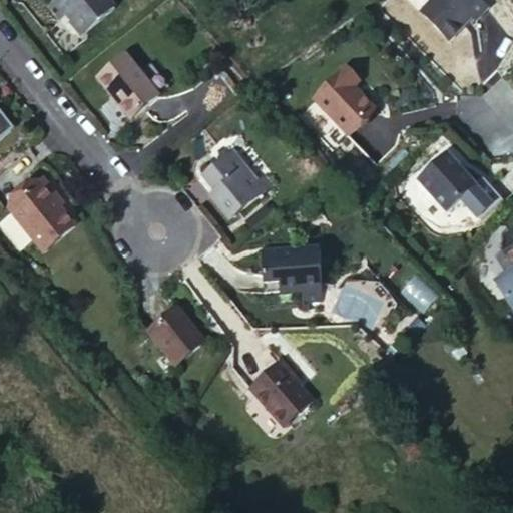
[(85,34),(116,8),(109,0),(54,0),(49,4),(61,18),(68,13),(85,34)]
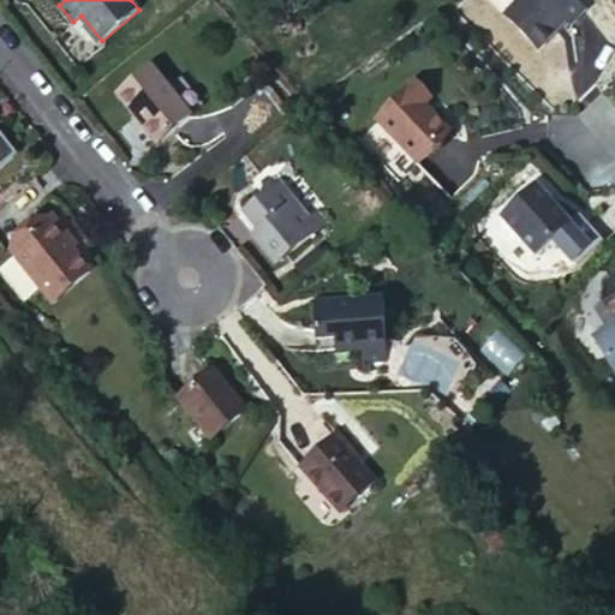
[(520,0),(505,15),(538,49),(567,23),(571,28),(585,13),(573,0),(520,0)]
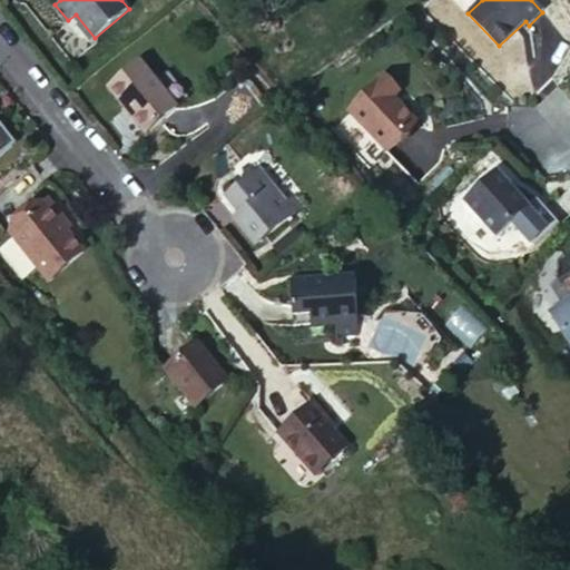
[(139,64),(109,87),(146,134),(176,108),(156,82),(139,64)]
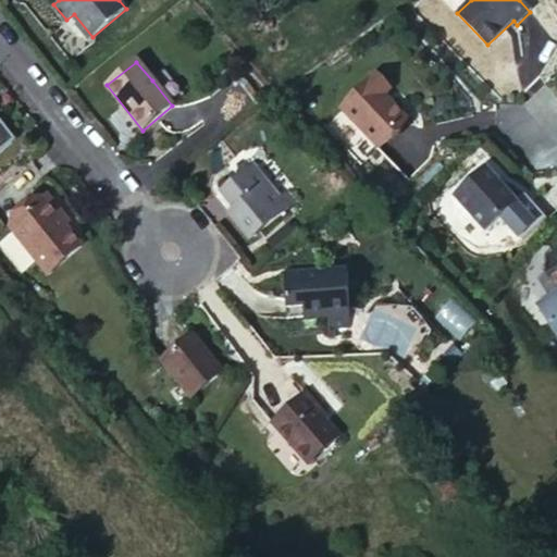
[(164,71),(152,81),(172,106),(185,96),(164,71)]
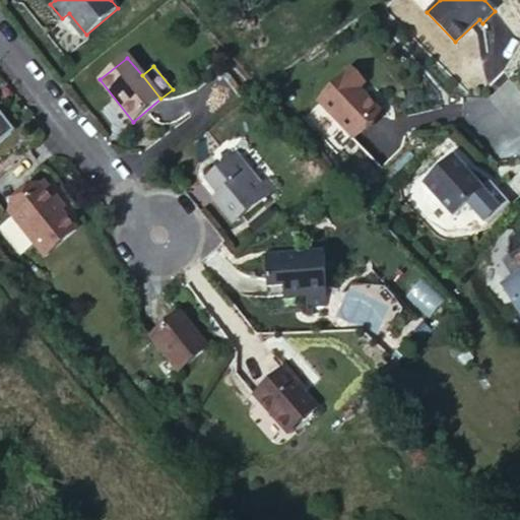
[(350,69),(318,101),(352,138),(380,112),(359,89),(365,84),(350,69)]
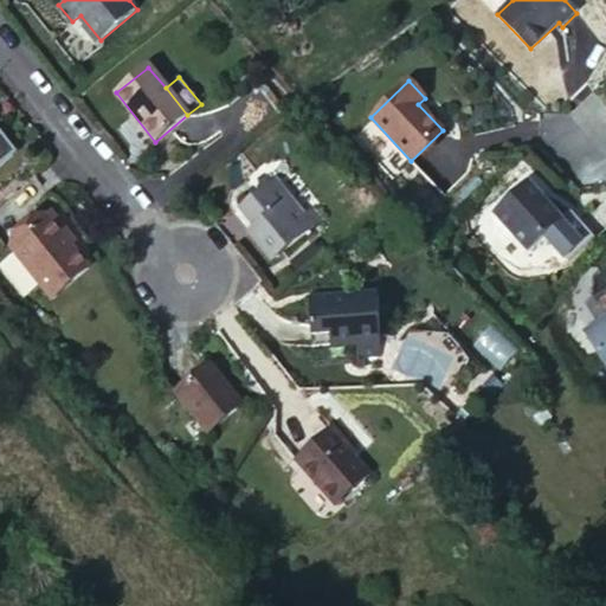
[(250,232),(271,259),(323,219),(285,173),(240,208),(256,227),(250,232)]
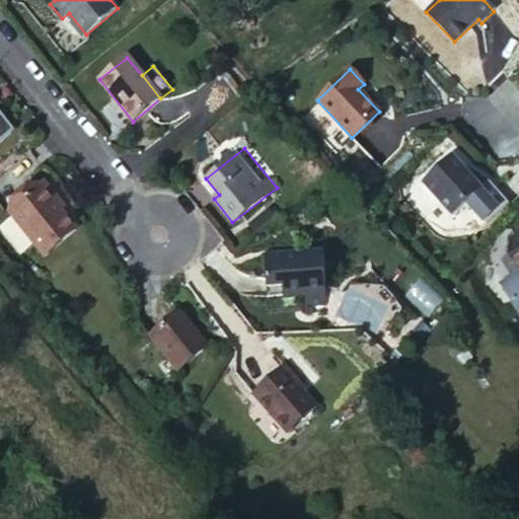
[(452,156),(424,182),(454,213),(482,187),(452,156)]
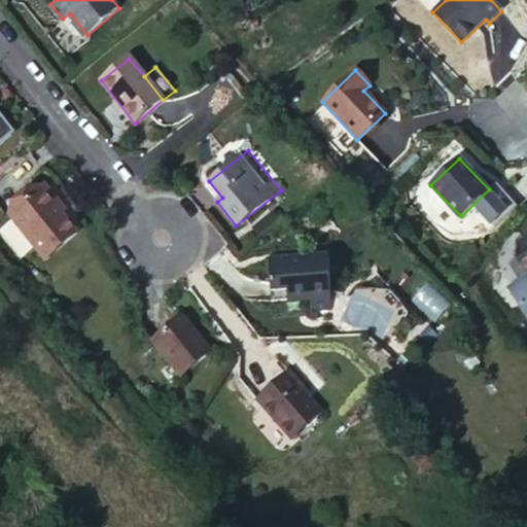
[(41,189),(62,214),(65,211),(45,186),(41,189)]
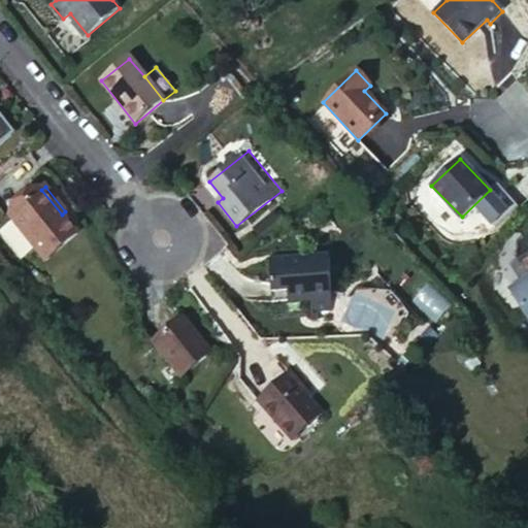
[(44,260),(77,233),(41,190),(9,216),(44,260)]
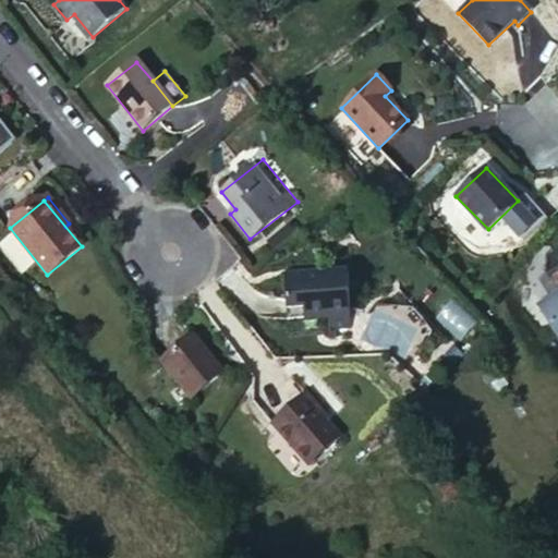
[(348,273),(286,276),(288,319),(328,317),(329,328),(351,326),(348,273)]
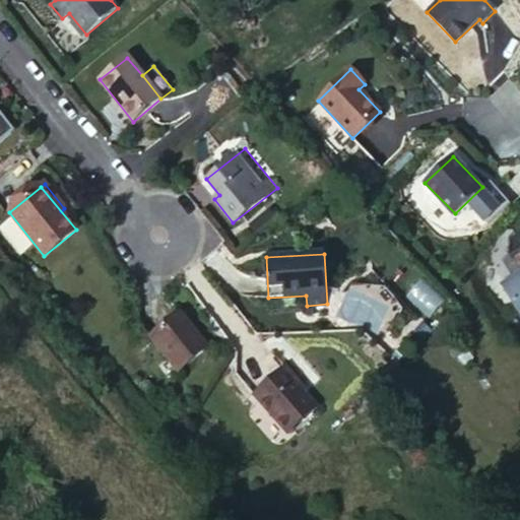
[(513,278),(500,287),(519,319),(519,254),(514,258),(519,267),(509,273),(513,278)]
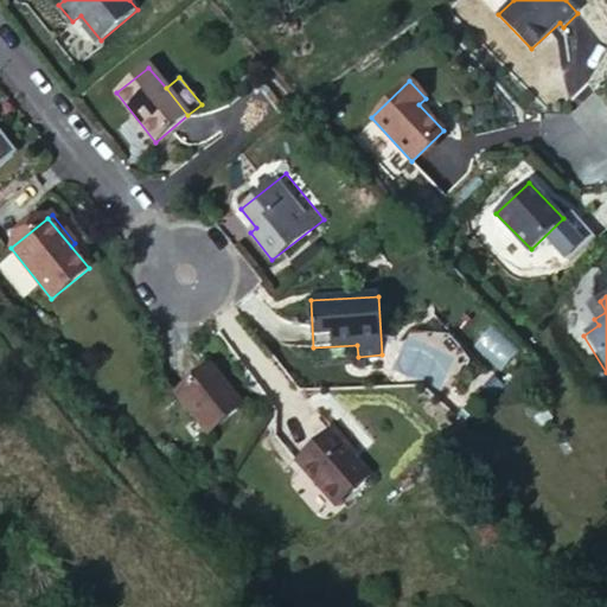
[(208,434),(242,406),(210,365),(176,393),(208,434)]
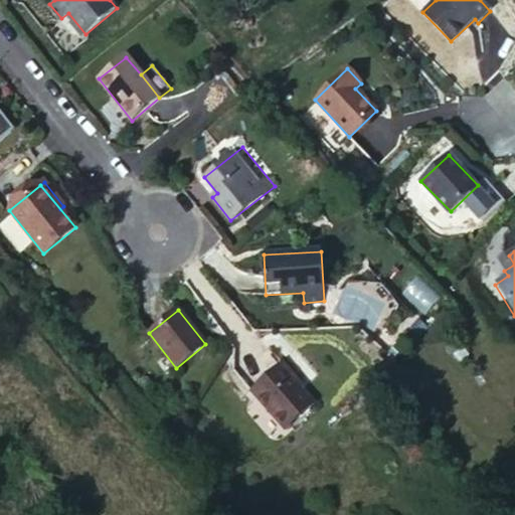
[(297,380),(283,364),(251,390),(285,428),(314,404),(295,381),(297,380)]
